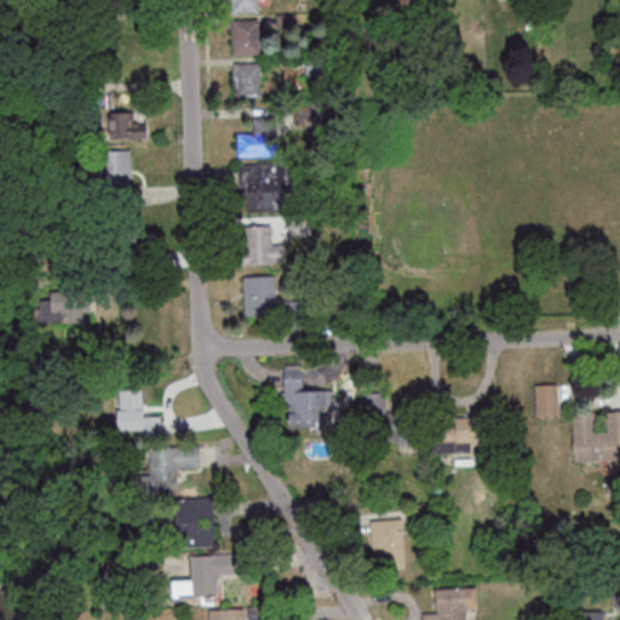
[(254,0),(256,11),(230,11),(229,0),(254,0)]
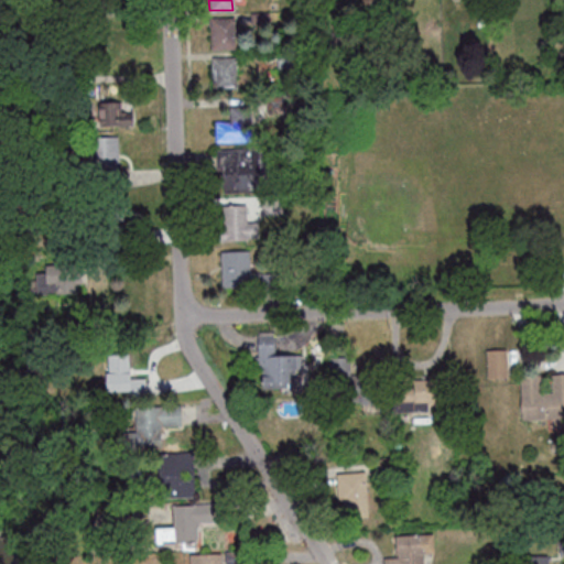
[(250,12),(268,12),(268,22),(250,22),(250,12)]
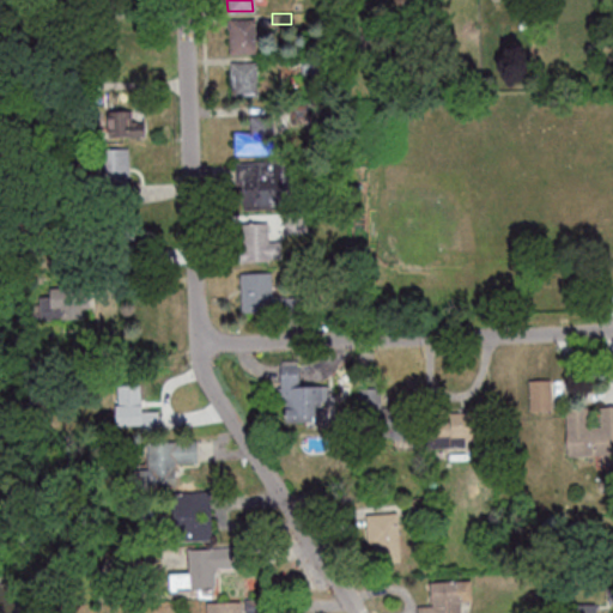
[(254,19),(255,52),(229,53),(228,19),(254,19)]
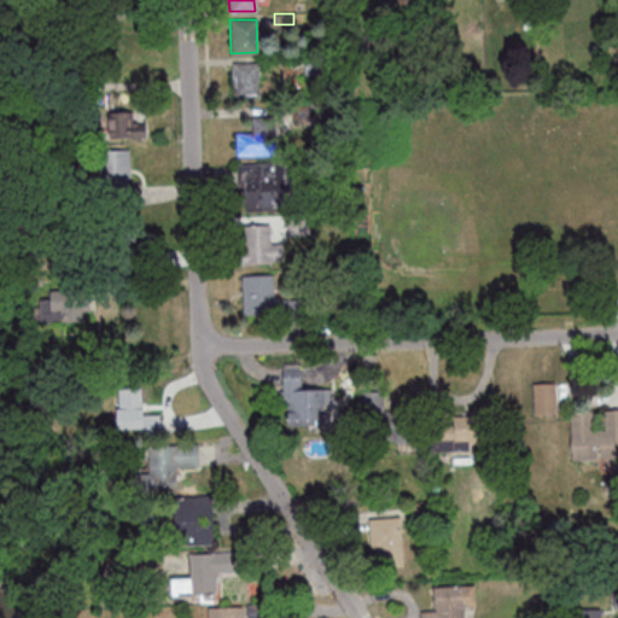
[(303,56),(327,56),(327,73),(303,73),(303,56)]
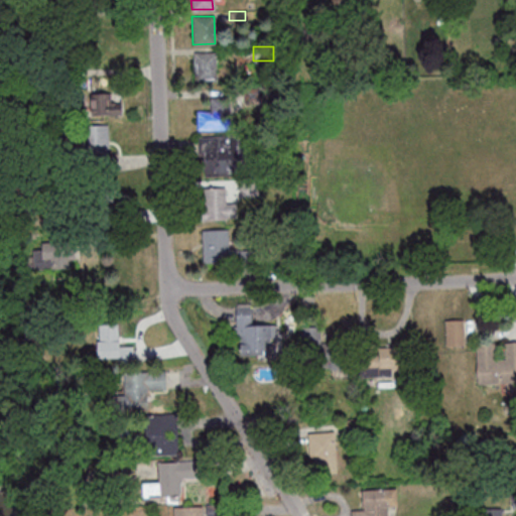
[(194,52),(216,51),(216,79),(194,80),(194,52)]
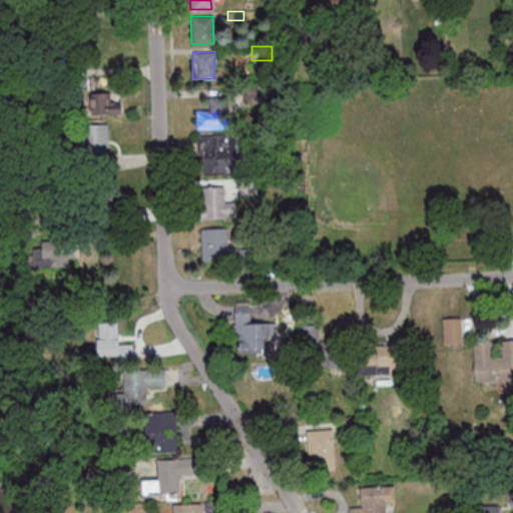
[(242,87),(259,87),(259,101),(243,101),(242,87)]
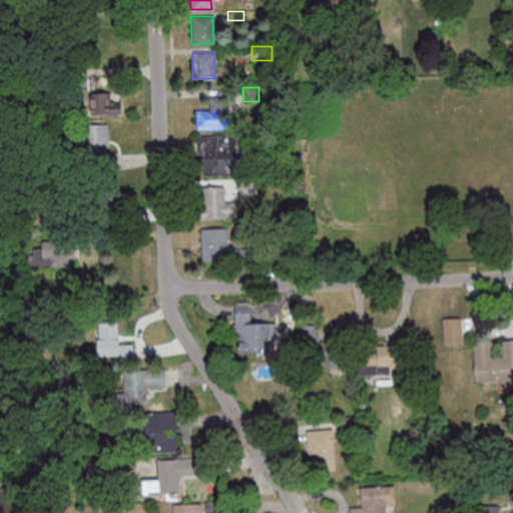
[(118,112),(90,113),(90,93),(118,92),(118,112)]
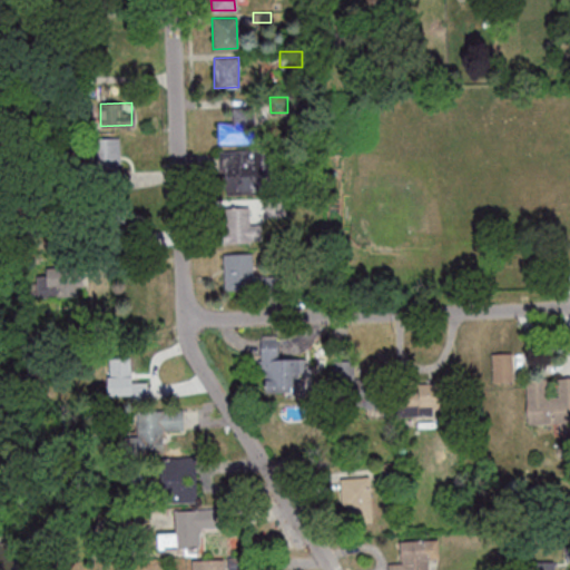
[(252,107),(253,141),(217,143),(216,123),(232,123),(231,107),(252,107)]
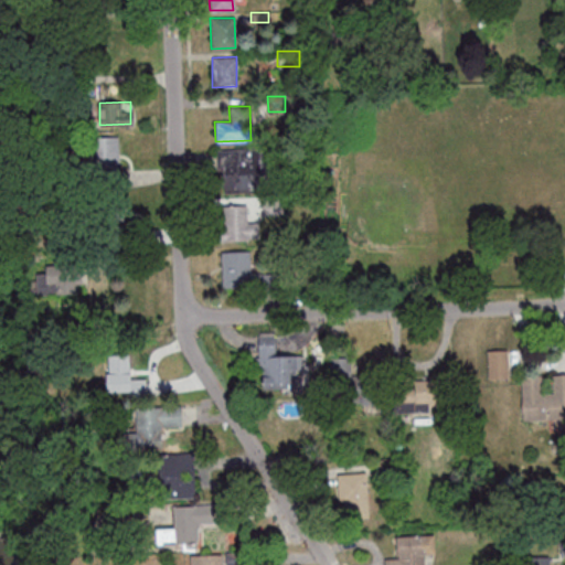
[(76,128),(62,128),(61,114),(75,114),(76,128)]
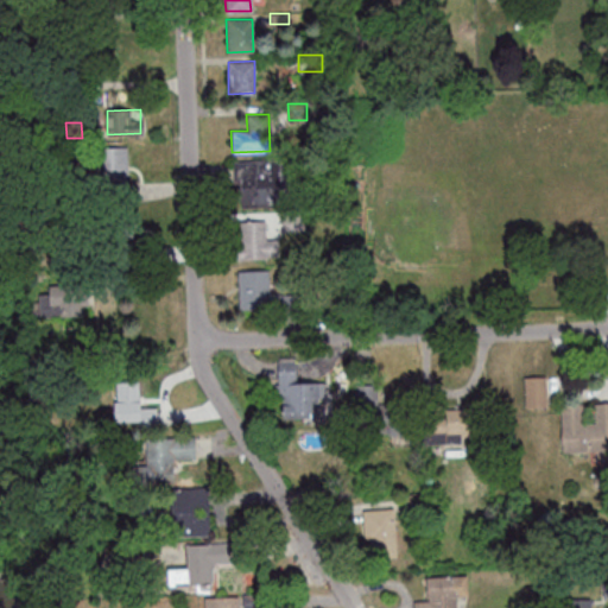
[(115,198),(115,182),(96,183),(95,160),(64,162),(63,149),(125,146),(126,177),(130,177),(130,181),(135,181),(137,192),(134,192),(134,198),(115,198)]
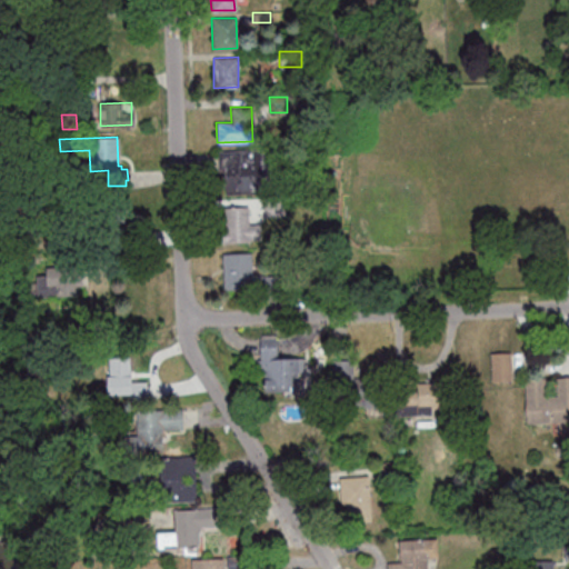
[(226,195),(225,172),(218,172),(218,150),(261,149),(268,151),(270,192),(226,195)]
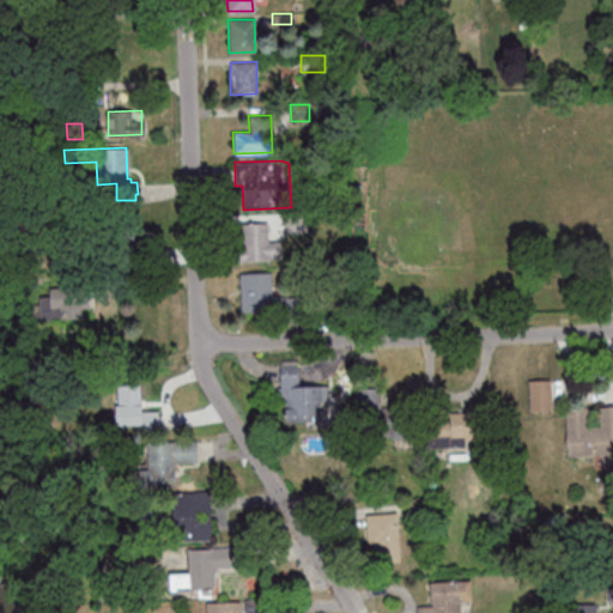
[(304,214),(305,231),(284,232),(284,214),(304,214)]
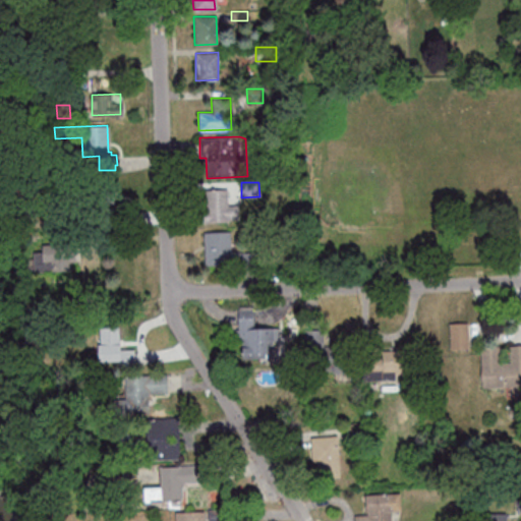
[(227,221),(203,222),(203,212),(206,212),(205,189),(226,189),(227,206),(236,205),(237,219),(227,219),(227,221)]
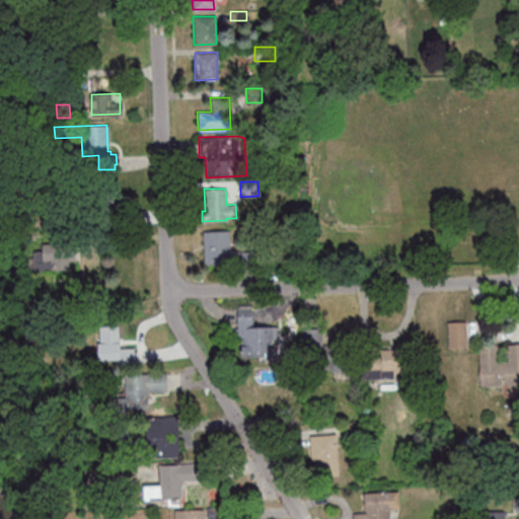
[(240,251),(257,251),(257,268),(240,269),(240,265),(228,263),(204,264),(203,231),(227,231),(228,249),(240,251)]
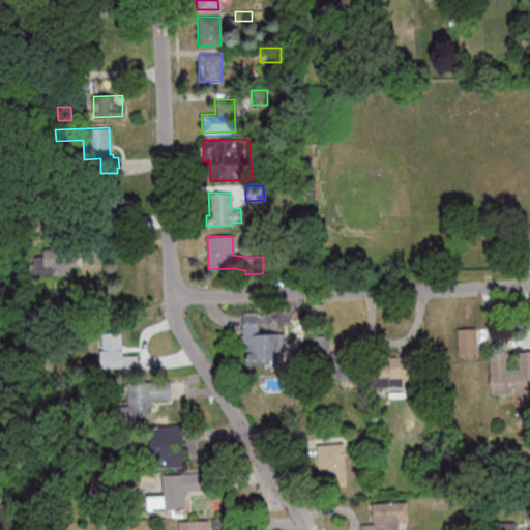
[(34,275),(33,257),(42,256),(41,248),(69,247),(70,256),(76,255),(76,266),(70,266),(70,274),(34,275)]
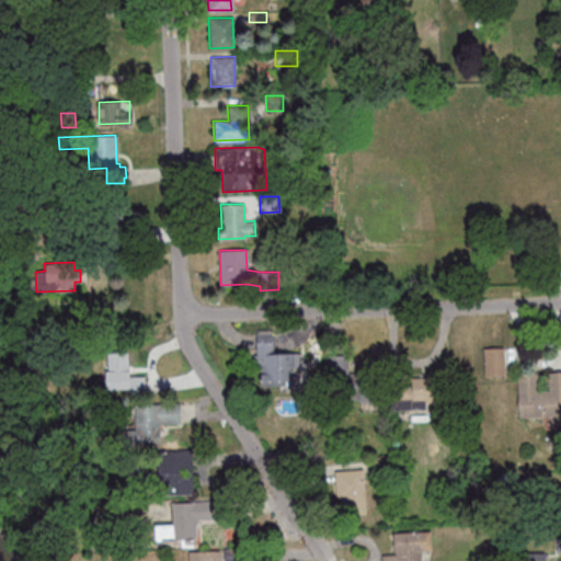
[(112,343),(98,343),(96,330),(112,329),(112,343)]
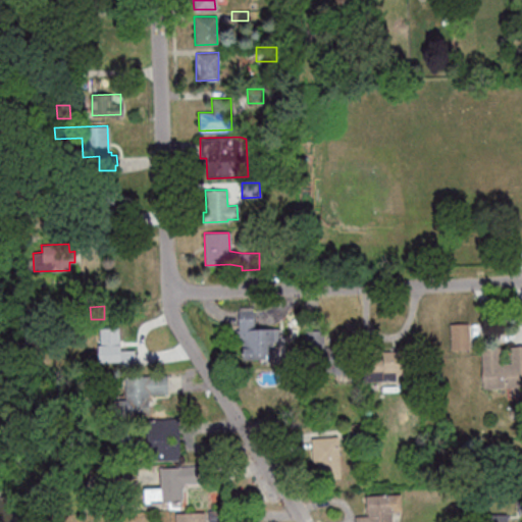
[(242,358),(242,338),(239,338),(238,308),(252,308),(252,329),(276,328),(277,341),(271,341),(272,358),(242,358)]
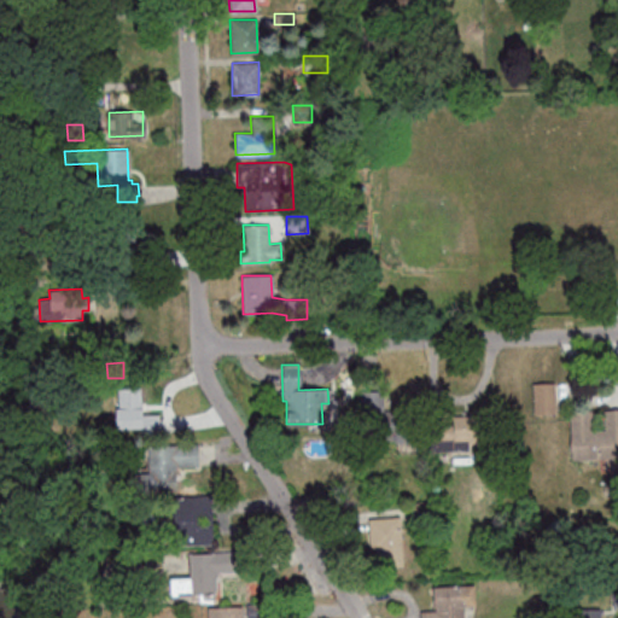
[(553,412),(532,413),(531,383),(553,383),(553,412)]
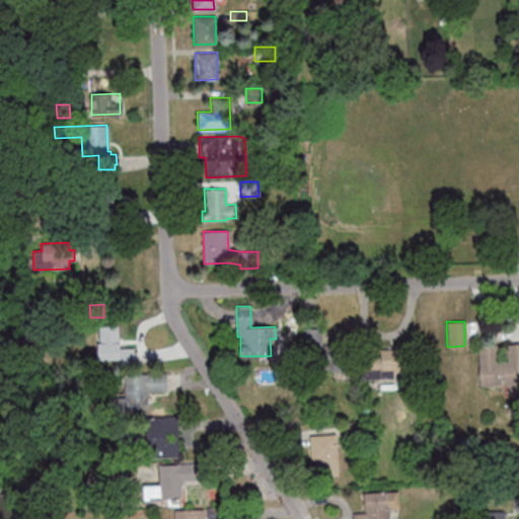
[(132,348),(133,362),(120,363),(120,358),(98,359),(97,343),(99,343),(98,326),(117,325),(118,349),(132,348)]
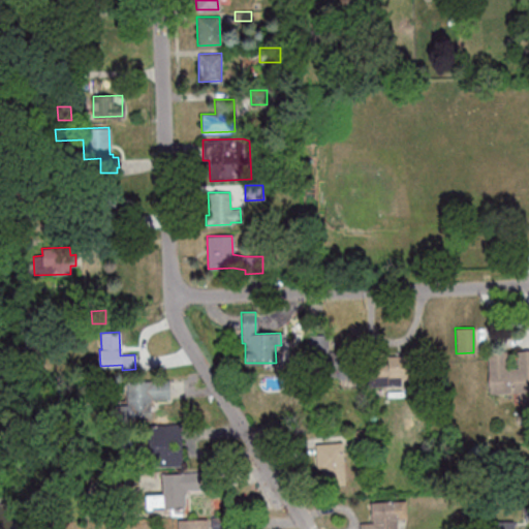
[(359,377),(338,378),(338,375),(330,376),(330,374),(318,374),(318,353),(307,353),(307,336),(327,335),(327,352),(337,351),(337,349),(358,349),(359,377)]
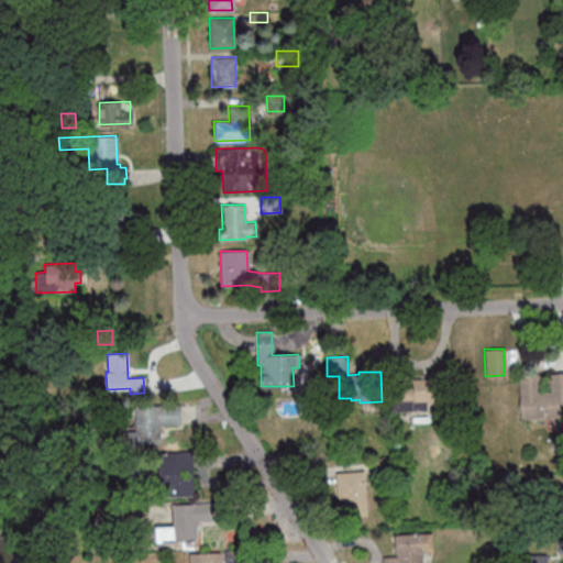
[(562,416),(520,417),(519,375),(539,374),(539,392),(551,392),(550,374),(562,374),(562,416)]
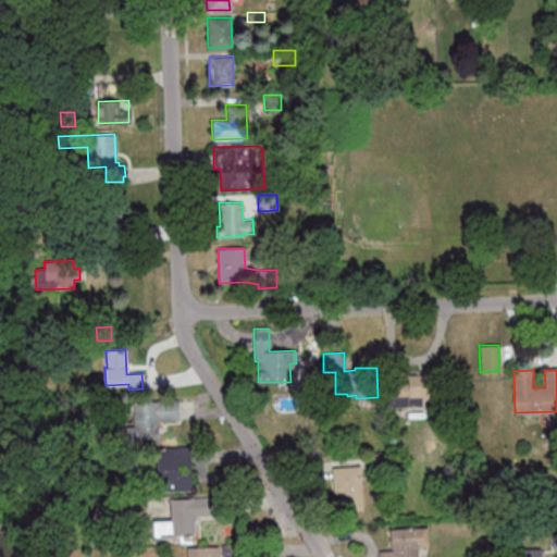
[(386,405),(385,383),(407,383),(406,375),(430,374),(430,399),(420,399),(420,404),(386,405)]
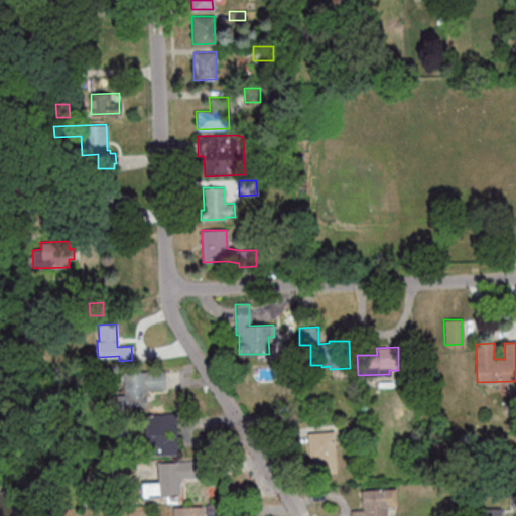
[(112,410),(111,395),(124,394),(123,373),(163,371),(164,388),(146,389),(146,408),(112,410)]
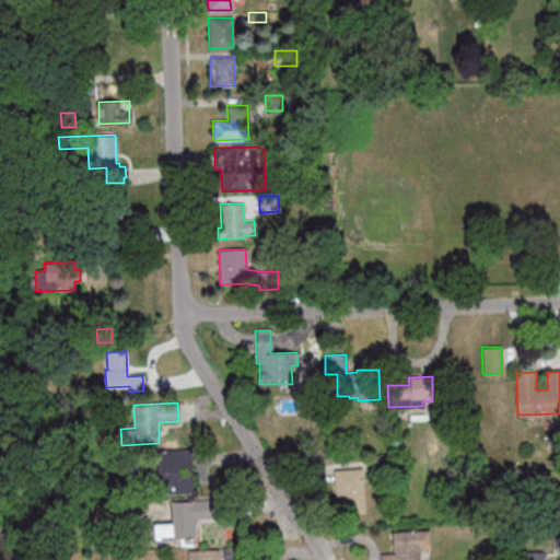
[(193,492),(160,494),(158,451),(190,448),(193,492)]
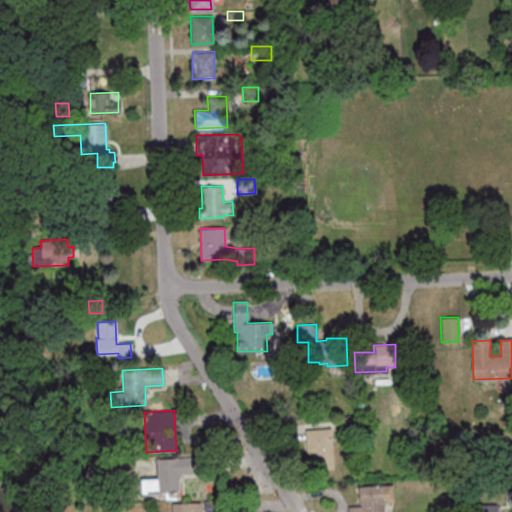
[(332,464),(311,466),(311,455),(307,455),(305,430),(330,429),(332,464)]
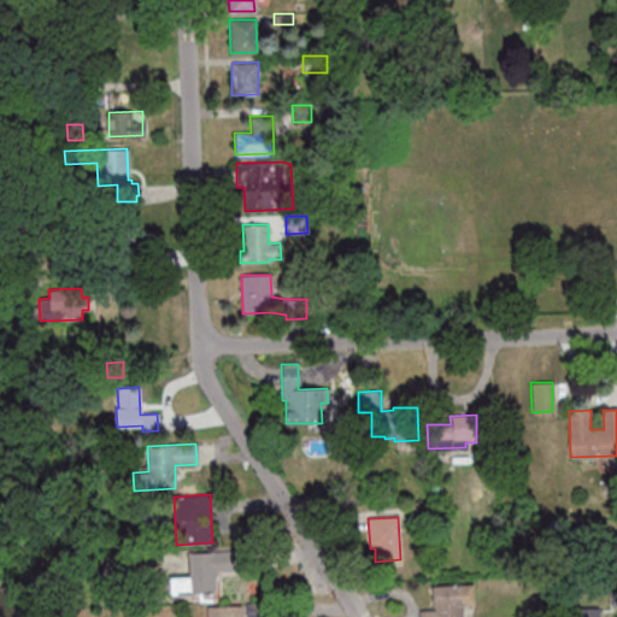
[(170,594),(170,577),(189,577),(188,553),(230,552),(231,570),(215,571),(216,592),(170,594)]
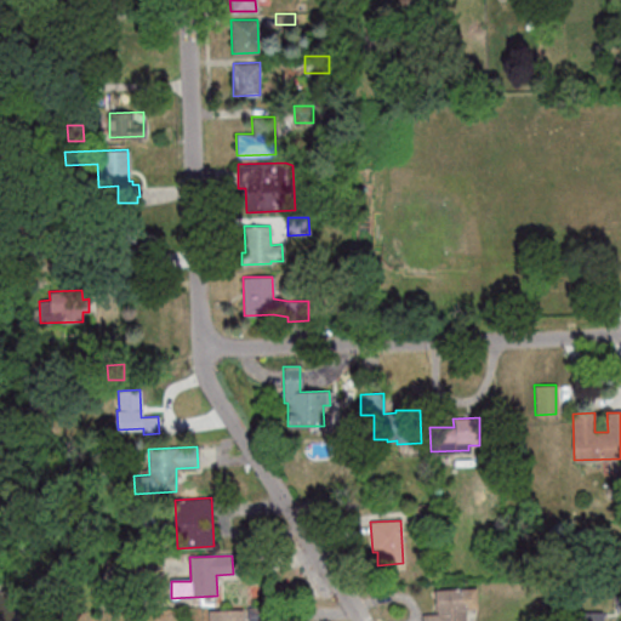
[(434,590),(476,587),(477,608),(463,608),(463,620),(422,620),(422,615),(437,614),(437,610),(436,610),(434,590)]
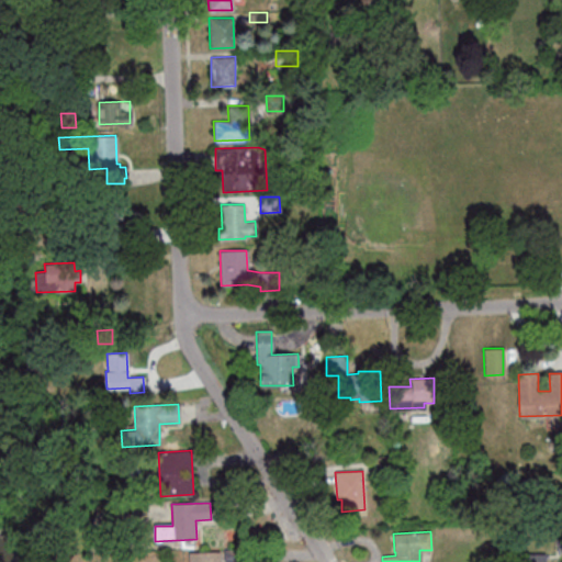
[(224,561),(224,550),(244,549),(244,561),(224,561)]
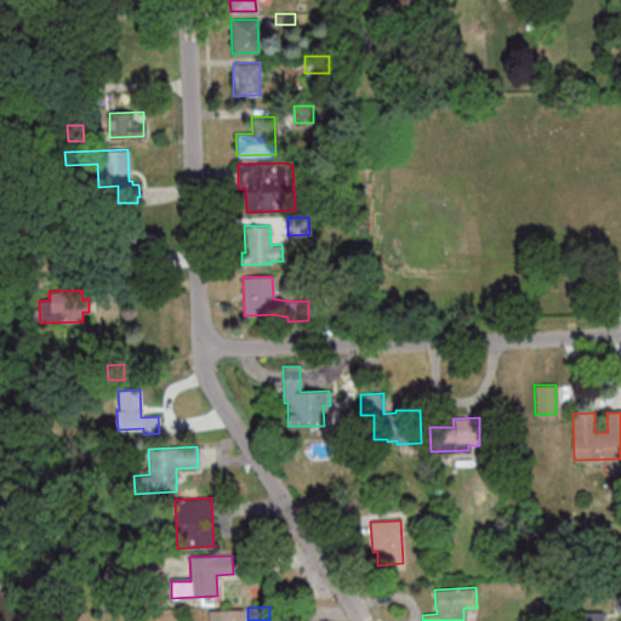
[(208,620),(208,610),(243,609),(243,620),(208,620)]
